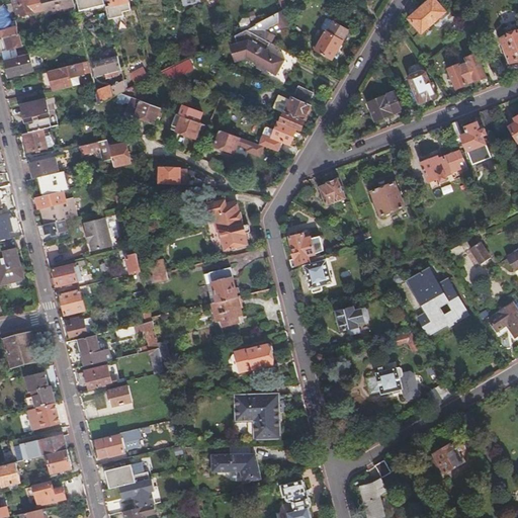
[(41,0),(15,0),(18,12),(34,8),(37,20),(33,21),(35,25),(38,24),(39,29),(49,27),(45,13),(41,0)]
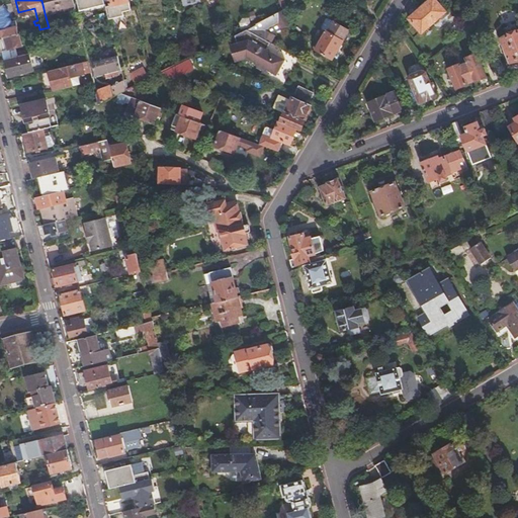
[(61,9),(58,0),(41,0),(45,13),(61,9)]
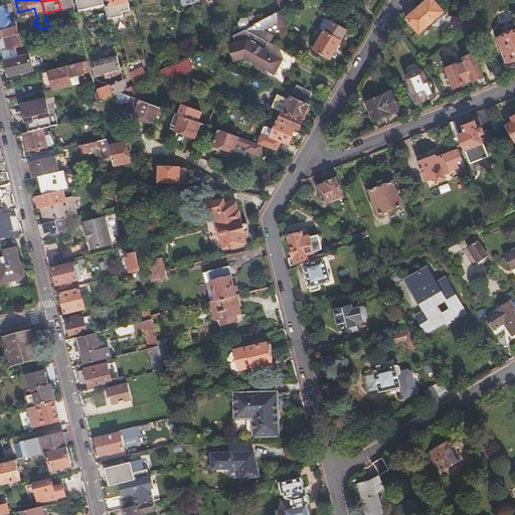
[(74,5),(73,0),(57,0),(60,9),(74,5)]
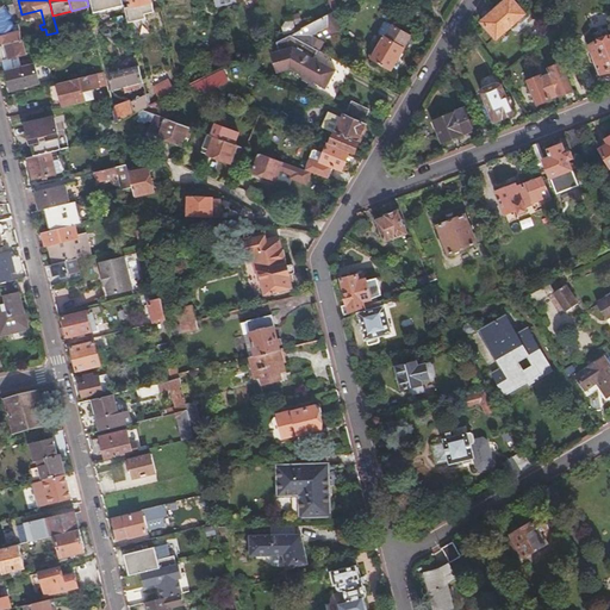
[(92,0),(95,12),(124,5),(122,0),(92,0)]
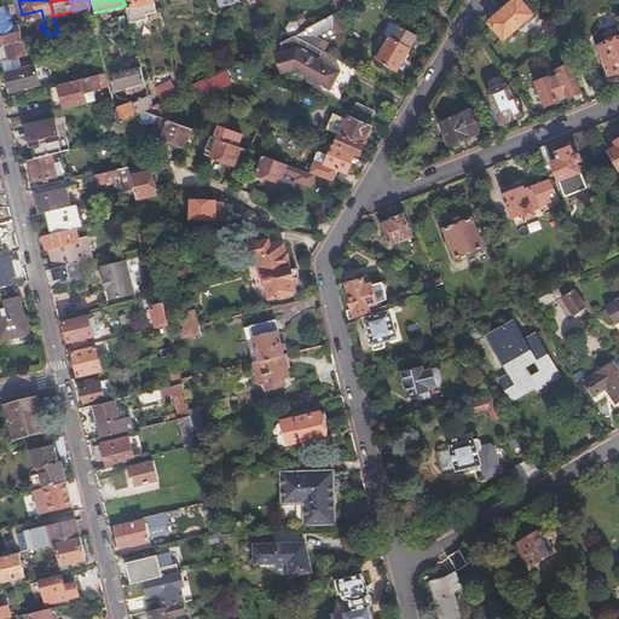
[(522,0),(512,0),(490,21),(505,39),(534,13),(522,0)]
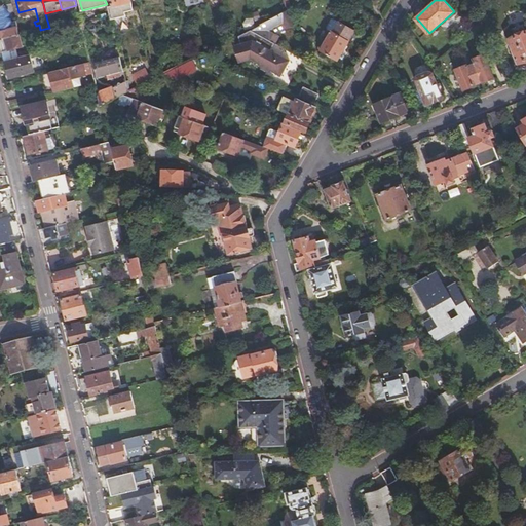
[(271,13),(273,17),(279,13),(284,11),(282,5),(273,9),(274,11),(271,13)]
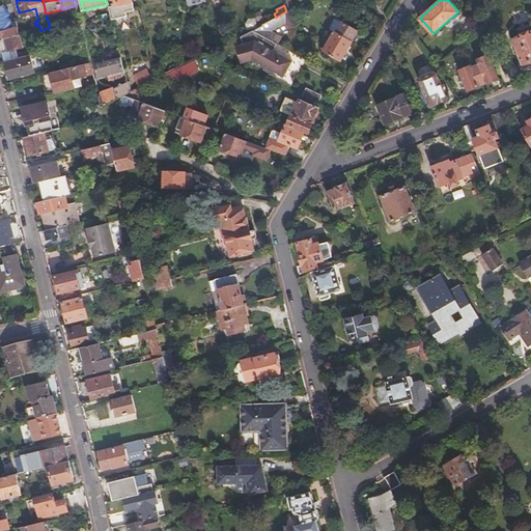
[(3,8),(0,9),(0,32),(9,31),(3,8)]
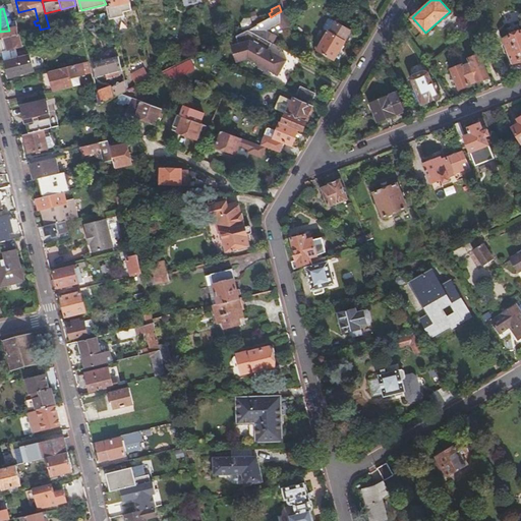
[(323,45),(319,51),(334,59),(335,58),(337,59),(340,55),(338,53),(345,41),(343,40),(351,27),(333,16),(330,17),(326,23),(327,26),(320,39),(323,41),(321,44),(323,45)]
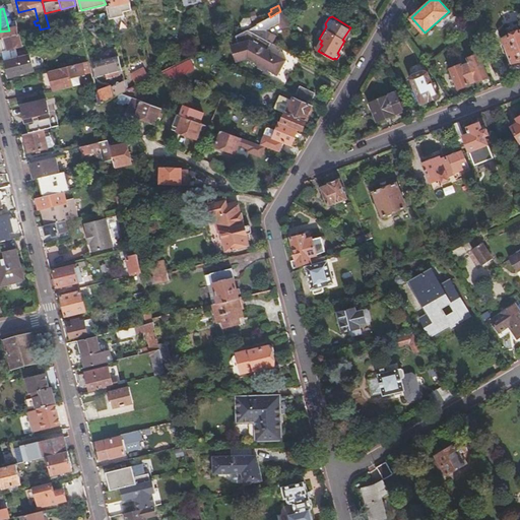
[(84,40),(78,19),(74,21),(78,42),(84,40)]
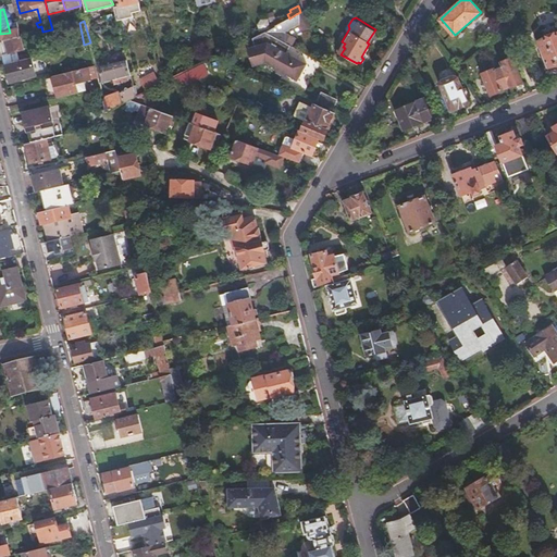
[(0,42),(21,37),(19,28),(17,22),(11,23),(13,32),(10,33),(0,34),(0,42)]
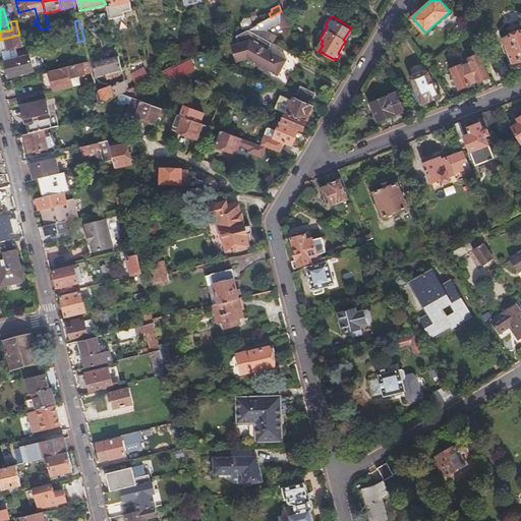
[(19,35),(26,34),(24,24),(17,26),(19,35)]
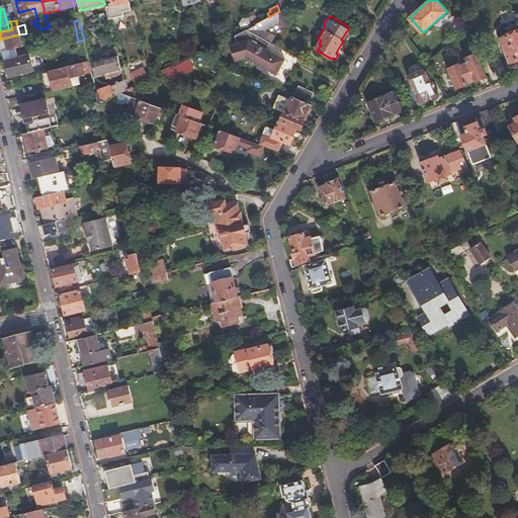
[(247,28),(232,36),(231,36),(234,44),(228,47),(236,63),(243,58),(248,56),(256,61),(256,66),(262,69),(265,67),(277,74),(285,59),(266,48),(260,45),(264,37),(247,28)]
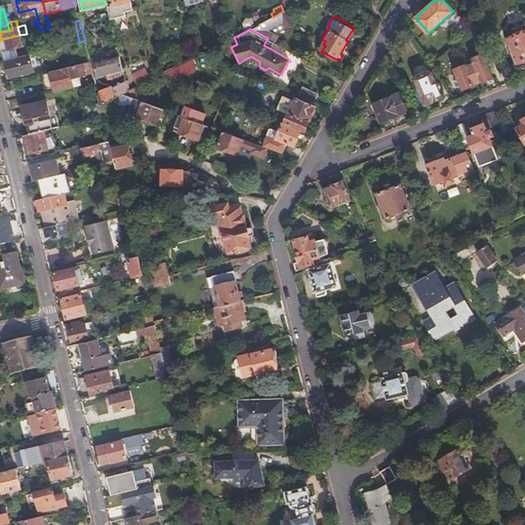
[(524,30),(507,37),(517,63),(524,58),(524,30)]
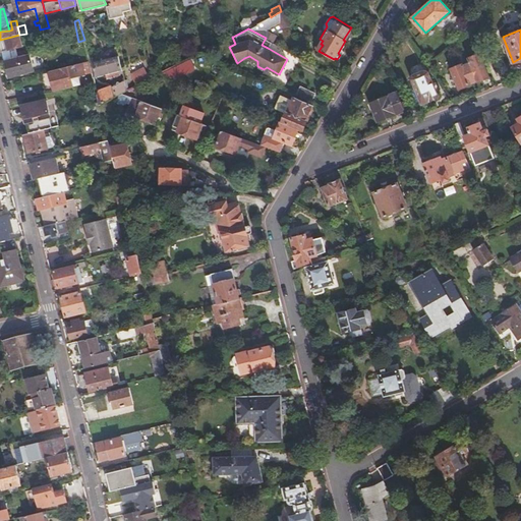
[(272,42),(274,43),(278,35),(271,31),(266,39),(272,42)]
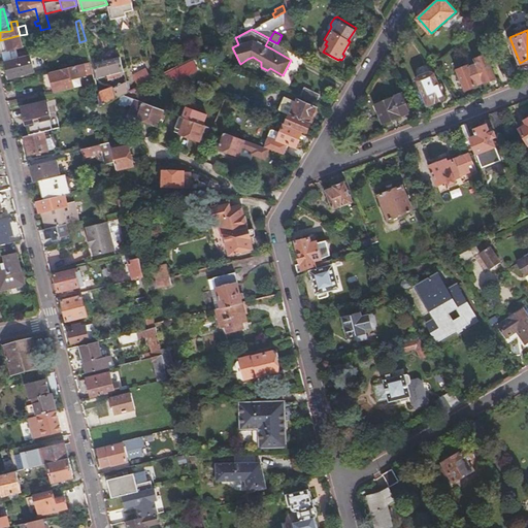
[(271,48),(275,42),(269,39),(269,38),(265,45),(271,48)]
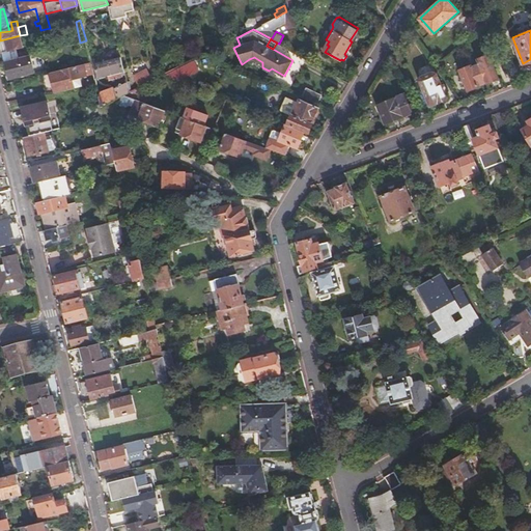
[(11,39),(0,42),(2,52),(17,49),(16,45),(14,46),(11,39)]
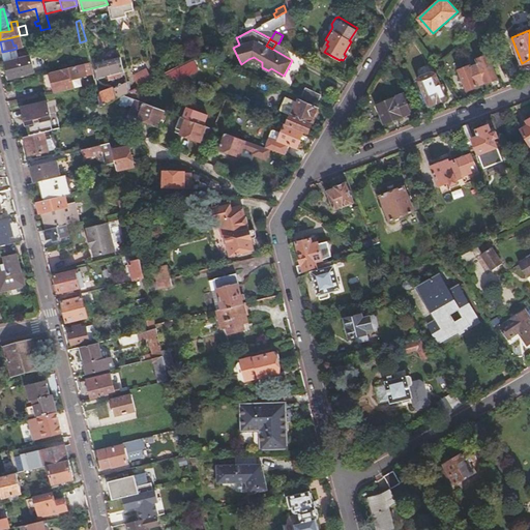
[(388,55),(396,67),(405,62),(396,50),(388,55)]
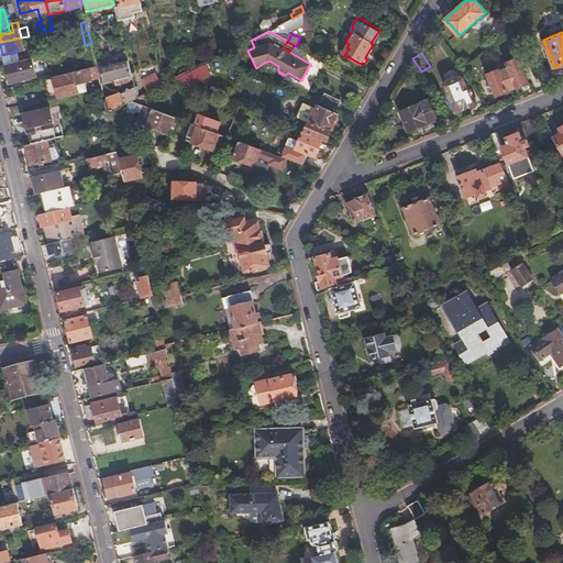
[(515,89),(529,84),(519,57),(515,58),(510,59),(504,63),(506,68),(514,87),(515,89)]
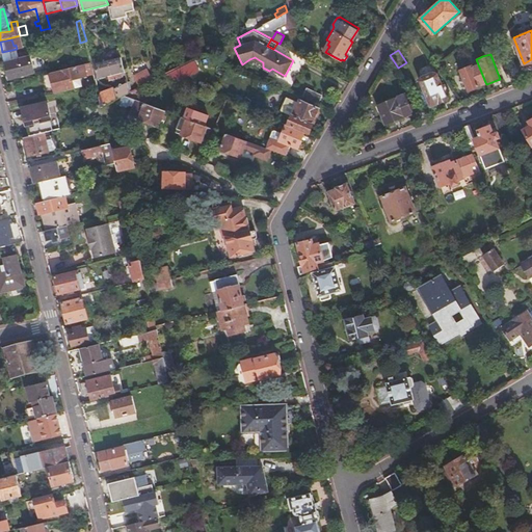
[(117,59),(95,64),(99,78),(106,76),(121,73),(125,72),(121,56),(117,57),(117,59)]
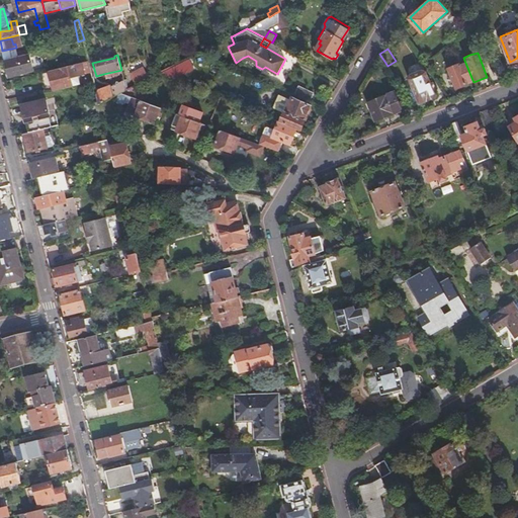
[(31,57),(6,62),(10,77),(34,70),(31,57)]
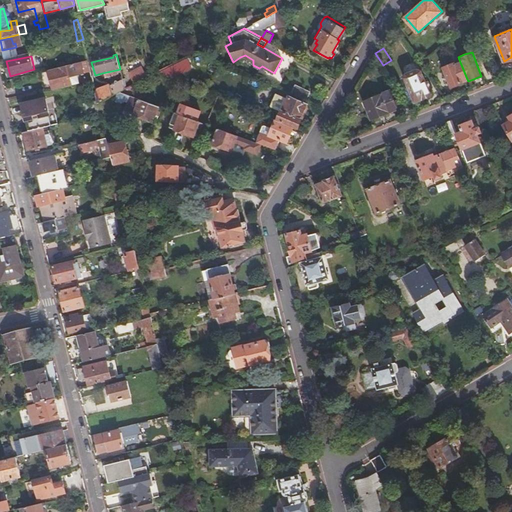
[(90,71),(88,60),(81,62),(84,73),(90,71)]
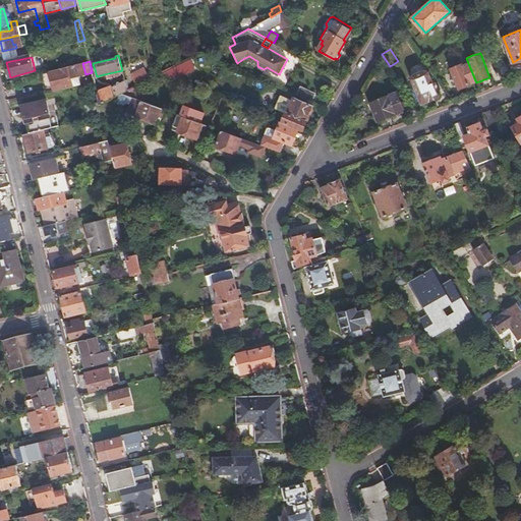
[(475,80),(468,63),(463,65),(462,62),(450,67),(458,90),(471,84),(470,81),(475,80)]
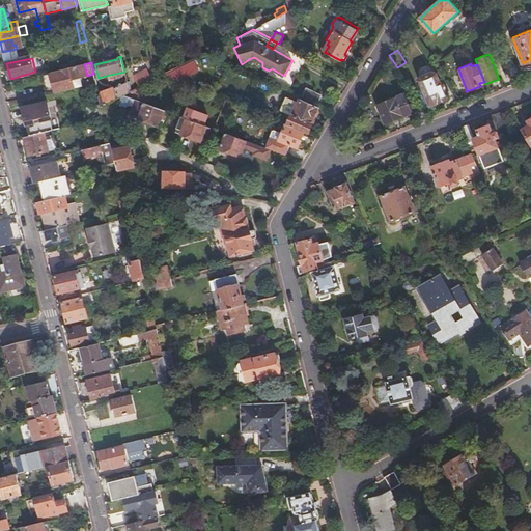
[(87,76),(84,64),(50,73),(55,93),(74,88),(73,80),(87,76)]
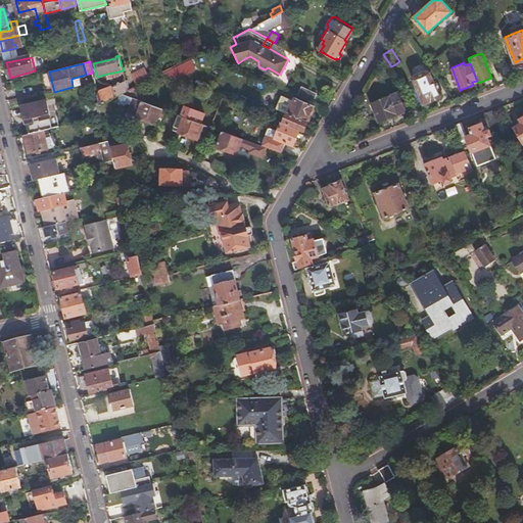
[(131,75),(133,79),(145,73),(143,67),(131,75)]
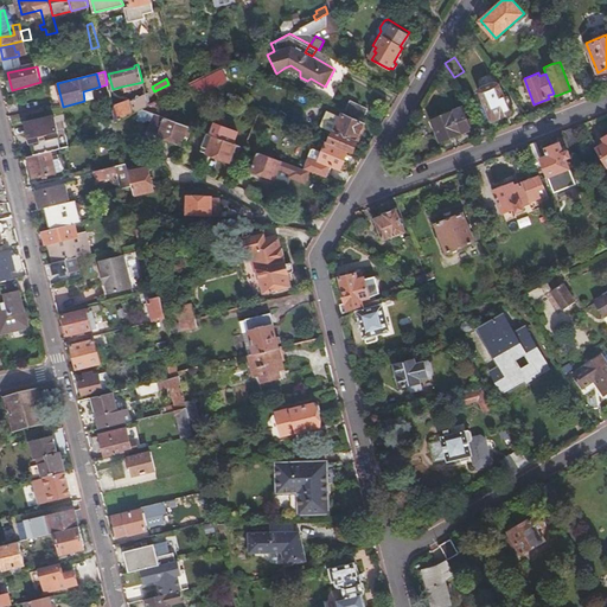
[(139,90),(138,83),(121,87),(122,94),(139,90)]
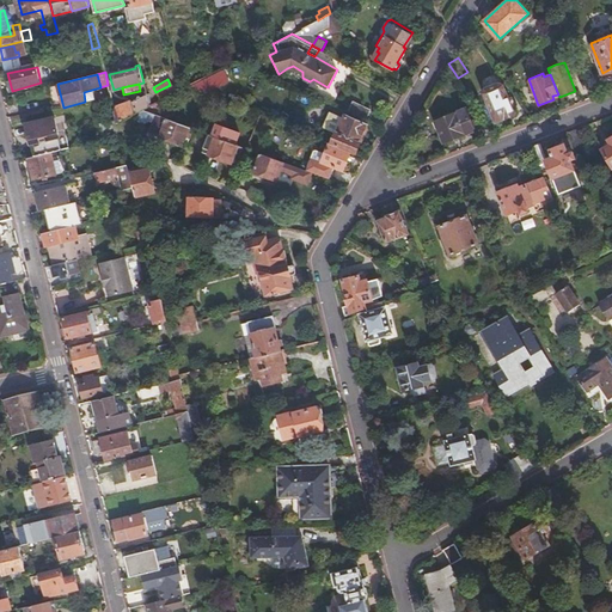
[(485,90),(484,93),(496,121),(514,114),(503,86),(500,84),(485,90)]
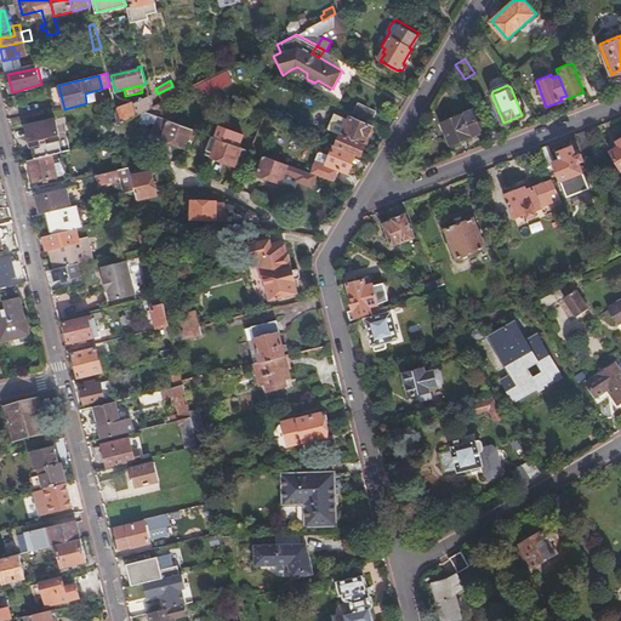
[(158,93),(163,103),(177,95),(172,86),(158,93)]
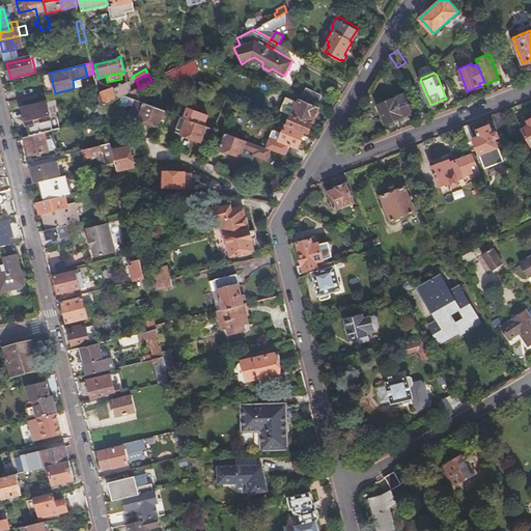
[(102,106),(102,107),(119,98),(124,95),(130,92),(127,83),(112,90),(111,89),(102,93),(100,98),(102,106)]
